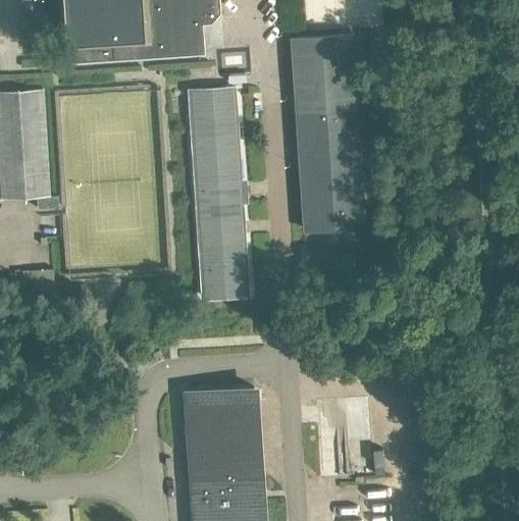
[(69,42),(70,61),(70,63),(203,55),(202,41),(198,41),(197,24),(209,23),(218,13),(217,0),(62,0),(66,43),(69,42)]
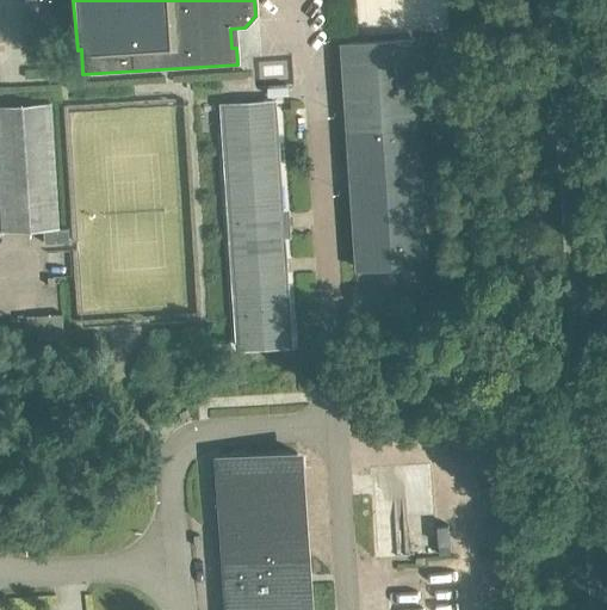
[(421,262),(421,254),(419,229),(422,229),(422,225),(419,225),(408,42),(339,45),(346,168),(352,167),(353,183),(347,183),(352,266),(421,262)]
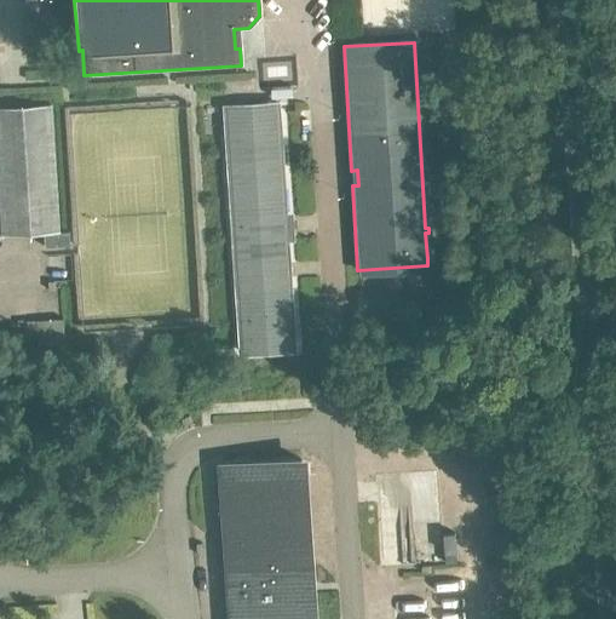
[(56,234),(47,105),(0,108),(0,238),(56,234)]
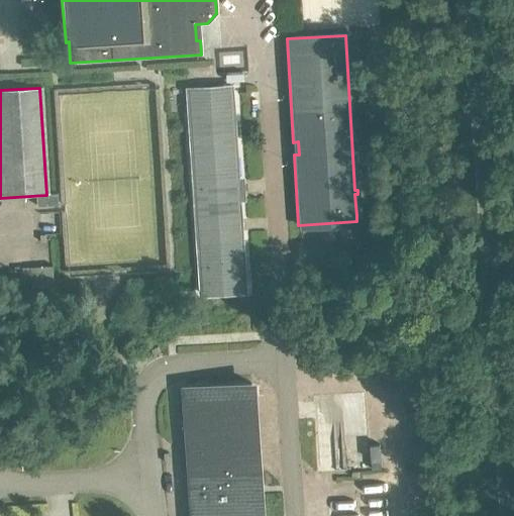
[(237,202),(239,199),(238,182),(235,180),(229,88),(185,91),(199,296),(243,293),(237,202)]
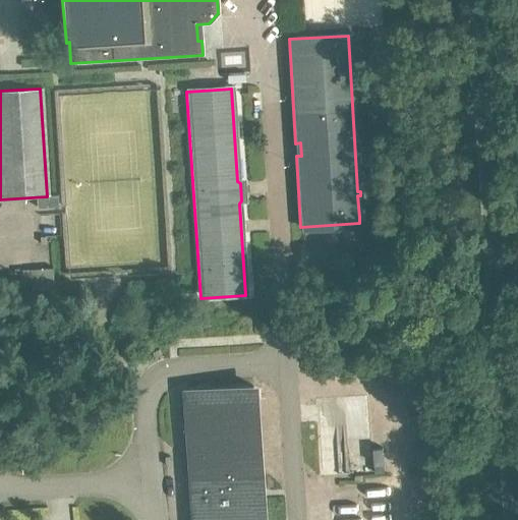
[(56,197),(46,197),(35,198),(36,210),(57,209),(56,197)]
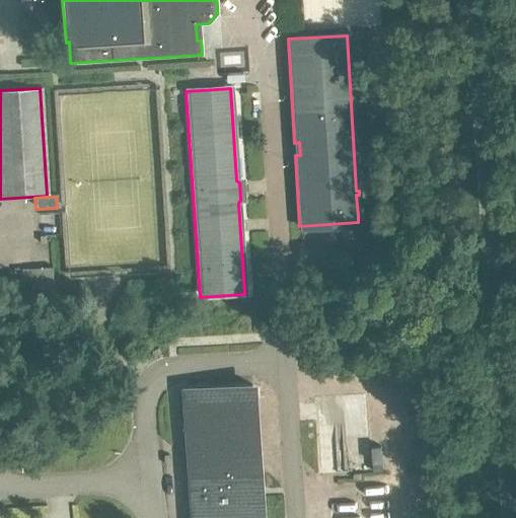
[(51,269),(28,270),(29,290),(52,288),(51,269)]
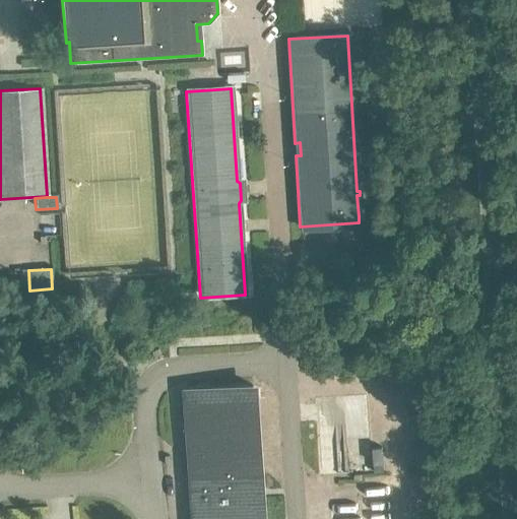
[(259,518),(251,387),(185,391),(186,411),(179,411),(180,425),(187,424),(189,460),(181,460),(182,473),(190,473),(192,518),(259,518)]
